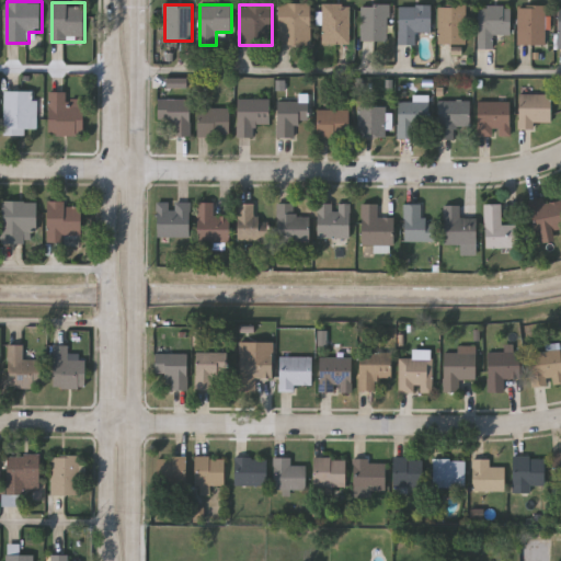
[(311,4),(311,45),(278,45),(278,4),(311,4)]
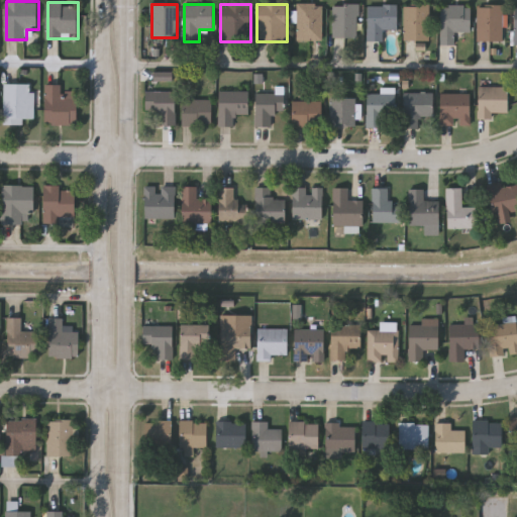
[(323,4),(323,40),(299,40),(298,4),(323,4)]
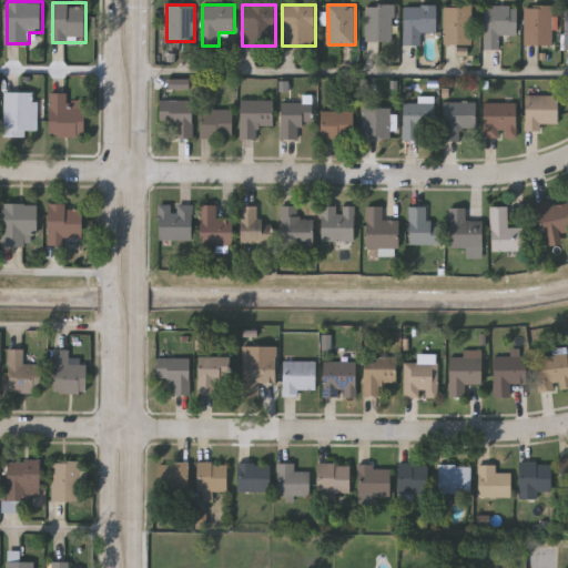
[(394,28),(394,41),(367,41),(367,4),(398,4),(398,28),(394,28)]
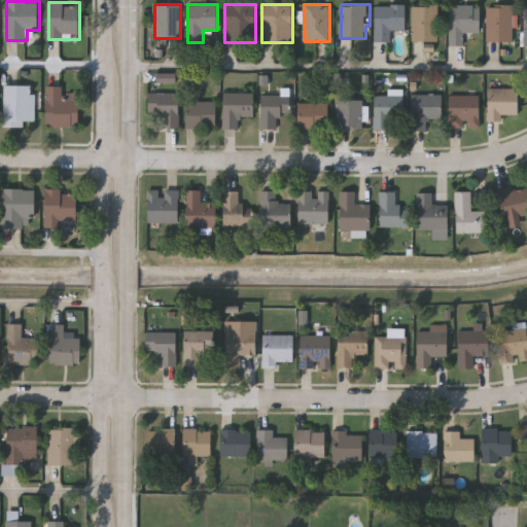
[(375,6),(406,6),(406,30),(391,30),(391,42),(375,42),(375,6)]
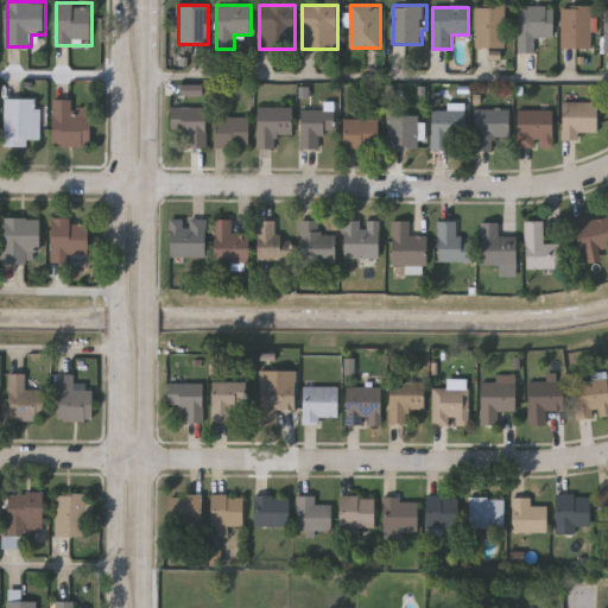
[(475,48),(475,7),(507,7),(507,48),(475,48)]
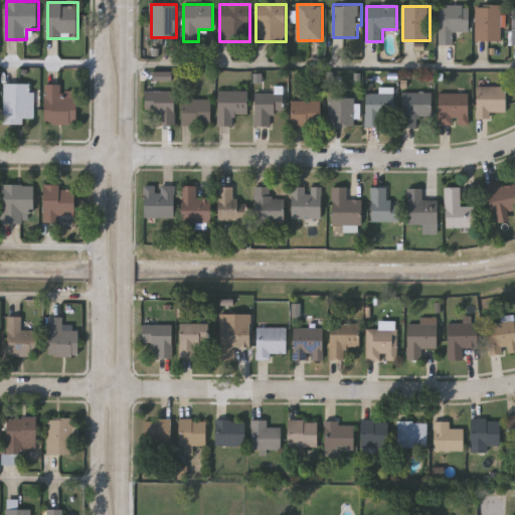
[(440,45),(440,6),(469,6),(469,32),(454,32),(454,45),(440,45)]
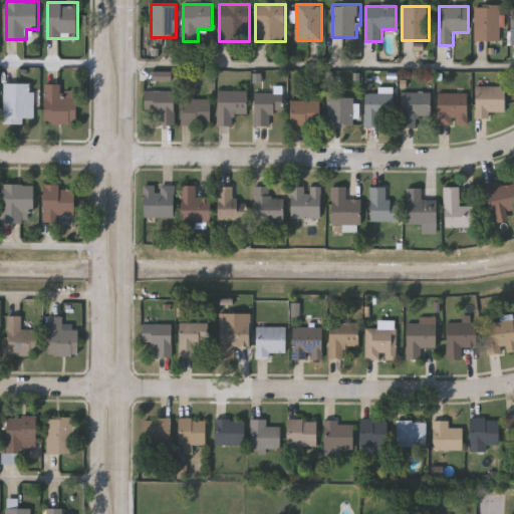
[(501,41),(476,41),(476,6),(501,6),(501,41)]
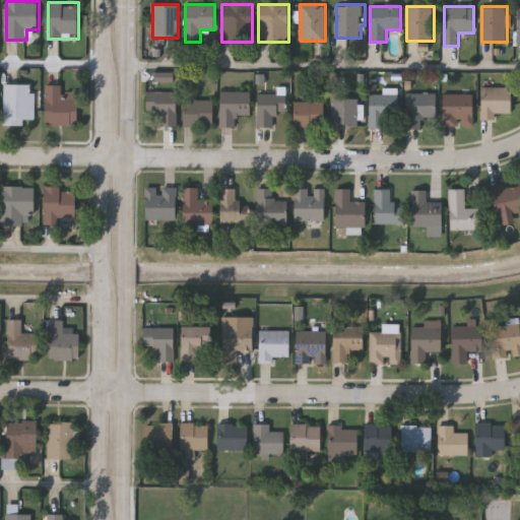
[(174,82),(175,73),(155,72),(155,81),(174,82)]
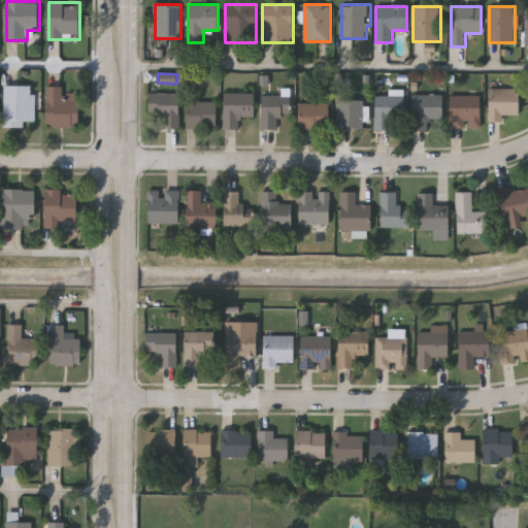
[(24,126),(5,126),(5,85),(35,85),(35,121),(24,121),(24,126)]
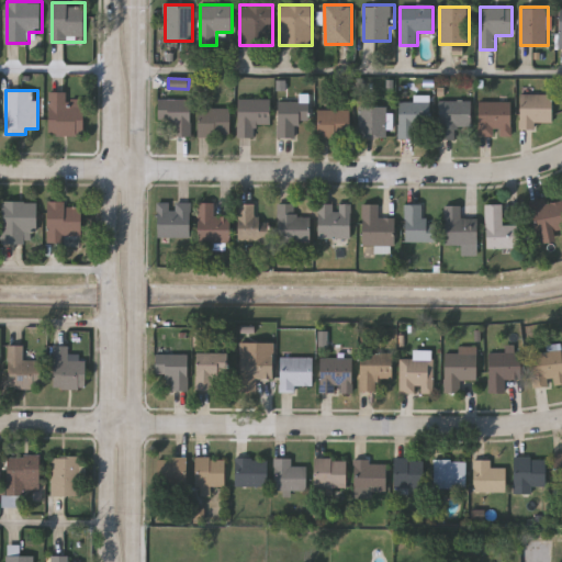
[(85,134),(49,134),(49,91),(67,91),(67,104),(85,104),(85,134)]
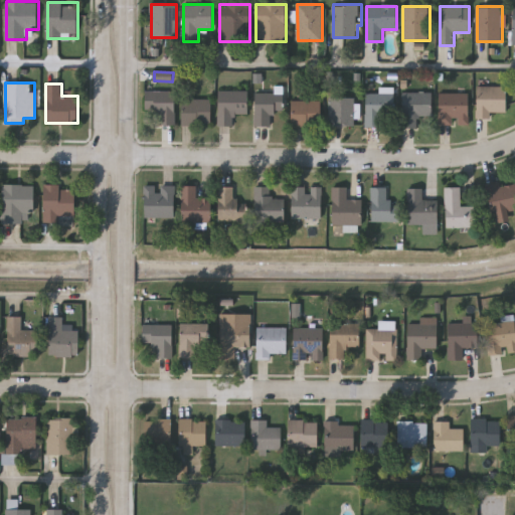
[(506,87),(506,113),(493,113),(493,118),(477,118),(477,87),(506,87)]
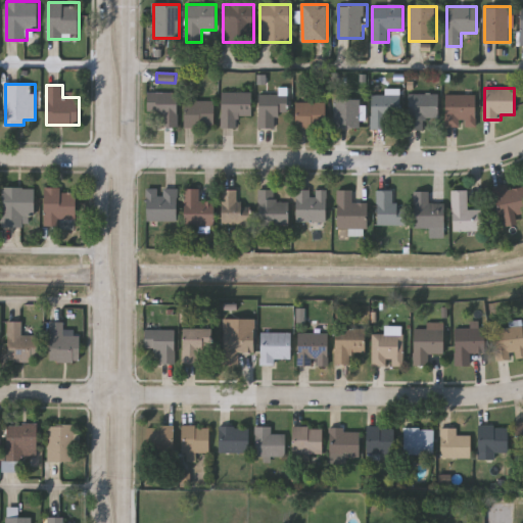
[(221,128),(222,92),(251,93),(251,115),(238,115),(237,128),(221,128)]
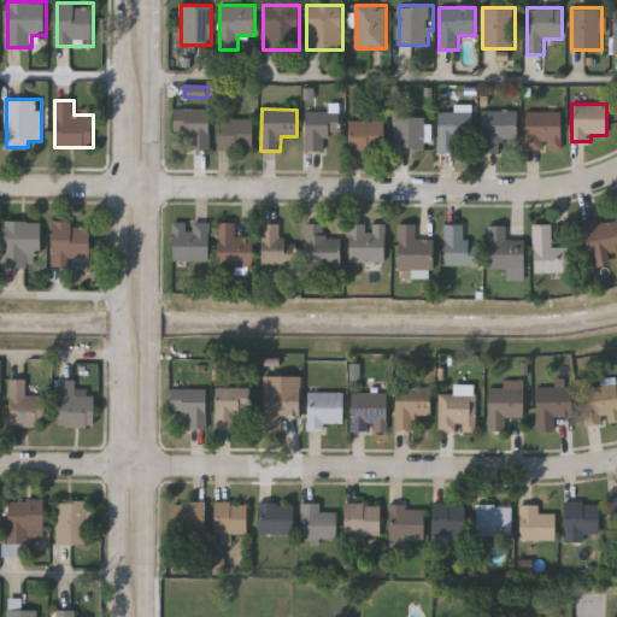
[(210,151),(192,151),(192,134),(174,134),(174,110),(210,110),(210,151)]
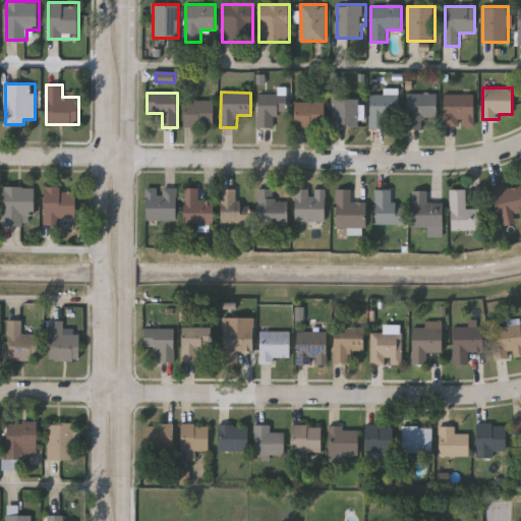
[(400,95),(400,128),(370,128),(370,95),(400,95)]
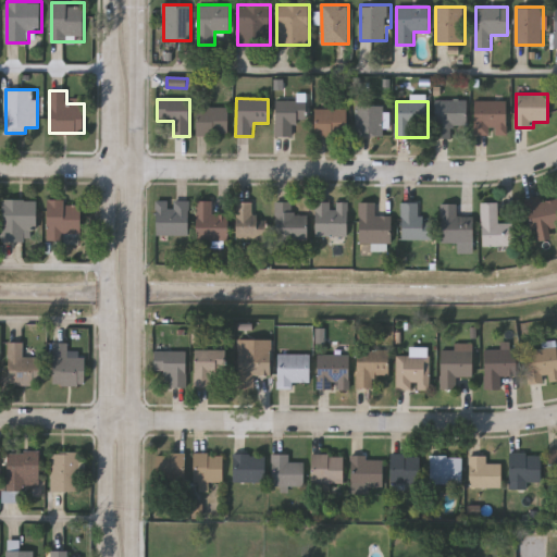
[(467,101),(467,126),(453,126),(453,137),(435,137),(435,101),(467,101)]
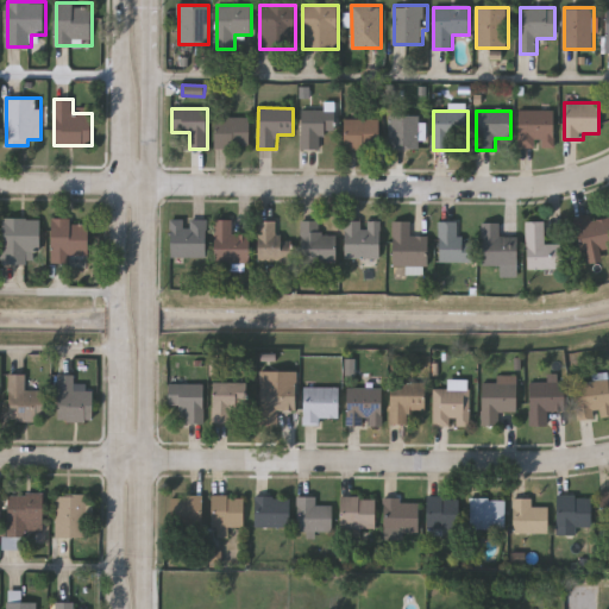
[(554,111),(554,148),(519,148),(519,111),(554,111)]
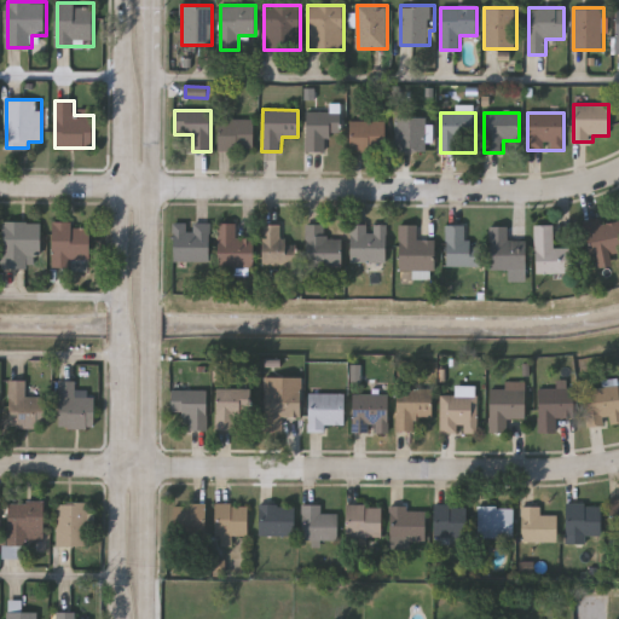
[(341,134),(327,134),(327,152),(307,152),(307,115),(341,115),(341,134)]
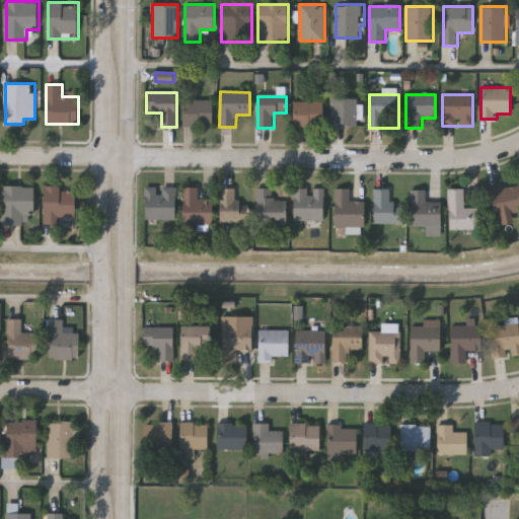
[(332,126),(332,98),(358,98),(358,126),(332,126)]
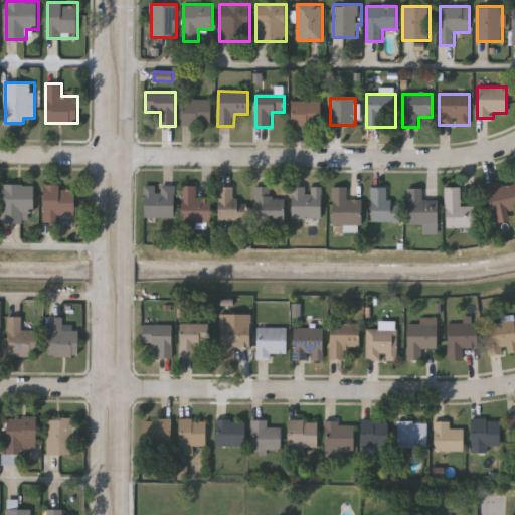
[(211,100),(211,126),(181,126),(181,100),(211,100)]
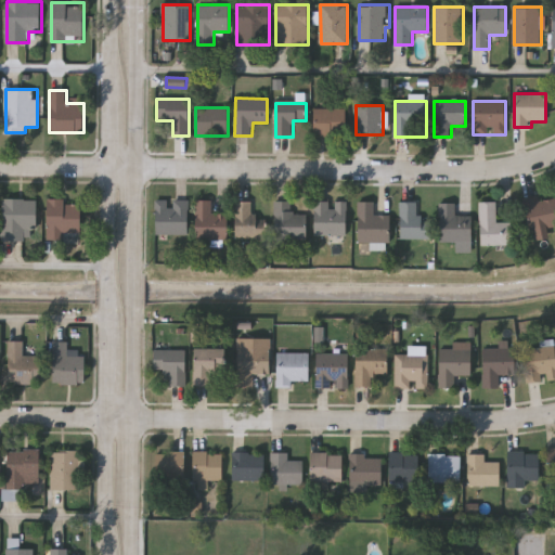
[(314,137),(314,110),(346,110),(346,137),(314,137)]
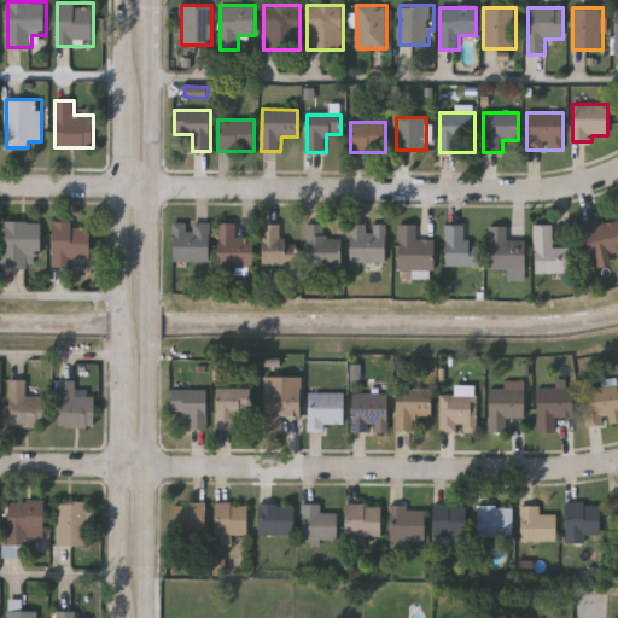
[(617,252),(611,255),(613,264),(593,269),(583,226),(617,217),(617,252)]
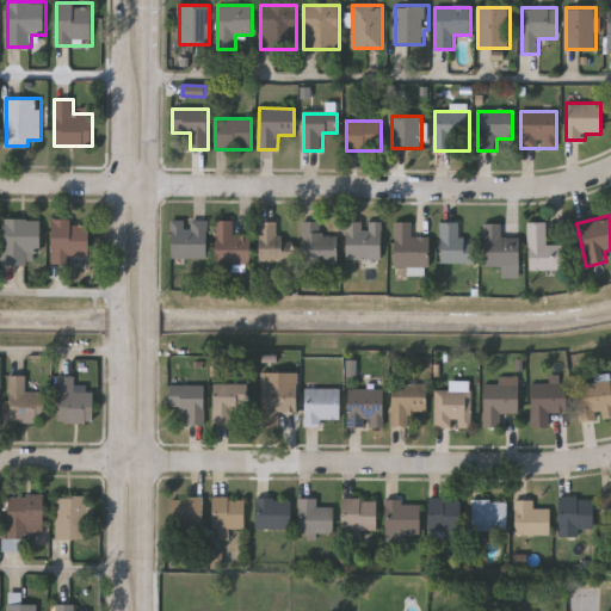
[(41,218),(41,264),(4,264),(4,218),(41,218)]
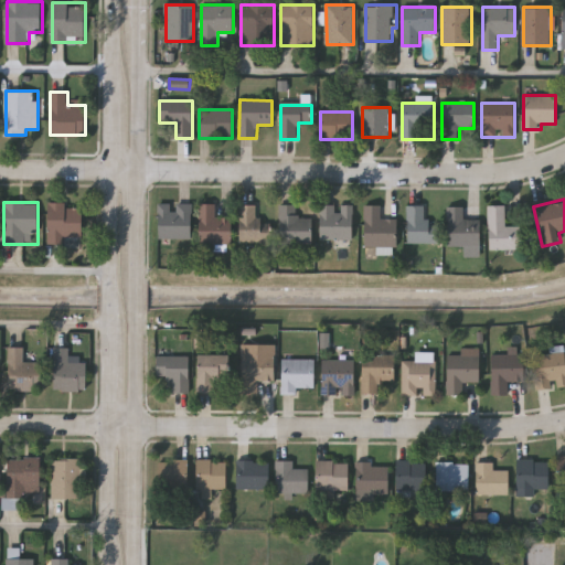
[(50,244),(50,203),(83,203),(83,244),(50,244)]
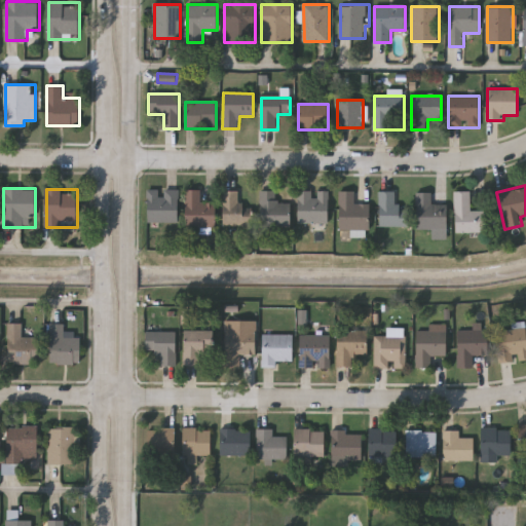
[(179,223),(148,223),(148,190),(179,190),(179,223)]
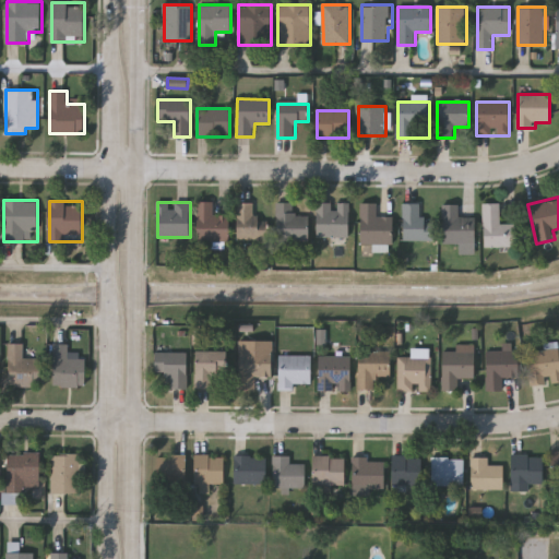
[(229,216),(229,242),(197,242),(197,202),(214,202),(214,216),(229,216)]
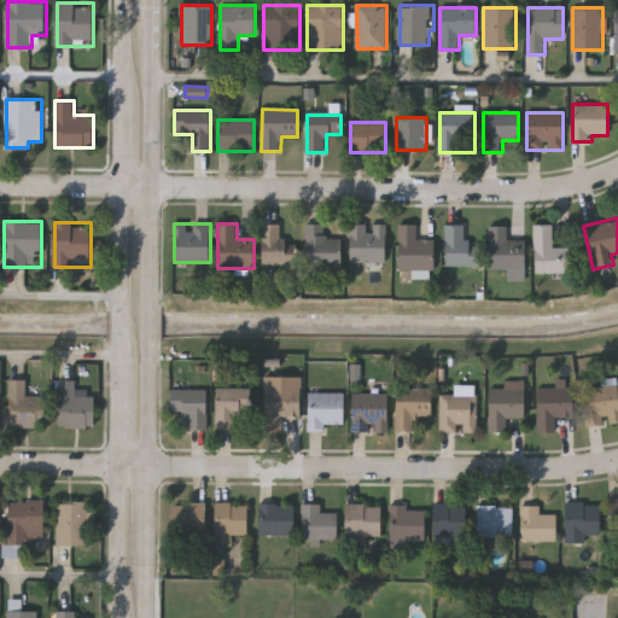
[(296,242),(296,264),(261,264),(261,225),(281,225),(281,242),(296,242)]
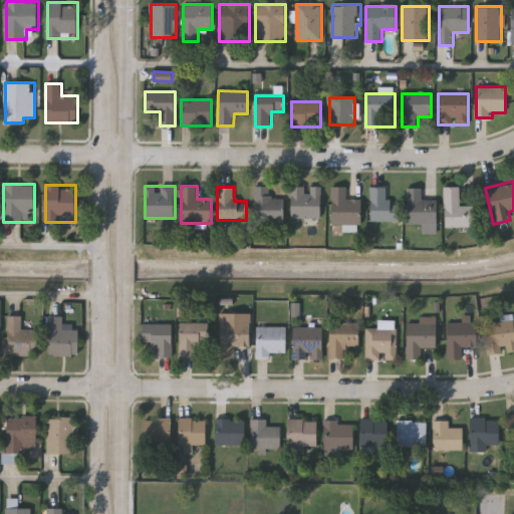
[(283,222),(255,222),(255,187),(271,187),(271,199),(283,199),(283,222)]
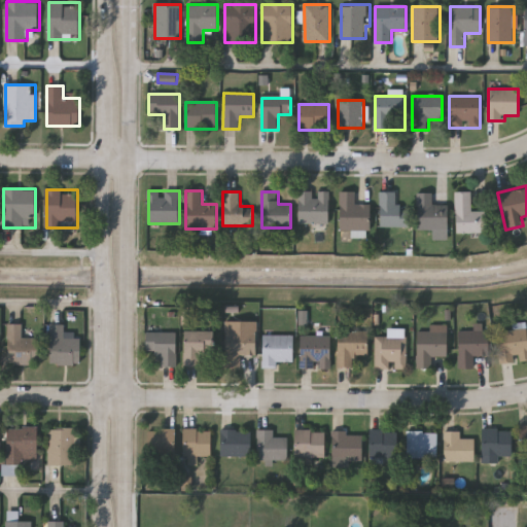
[(329,191),(328,232),(312,232),(312,224),(297,223),(299,191),(329,191)]
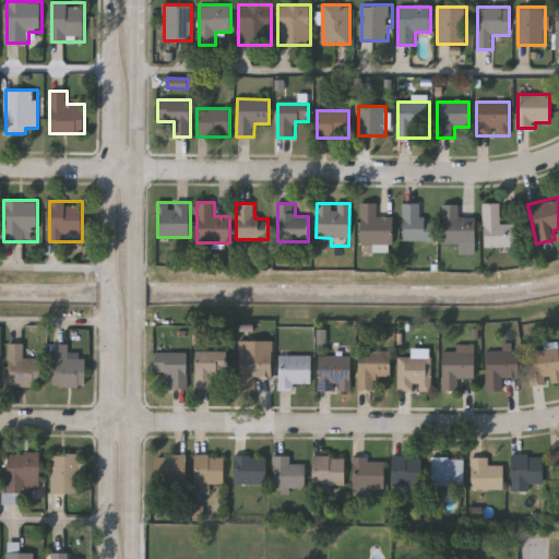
[(392,217),(392,246),(361,246),(361,203),(377,203),(377,217),(392,217)]
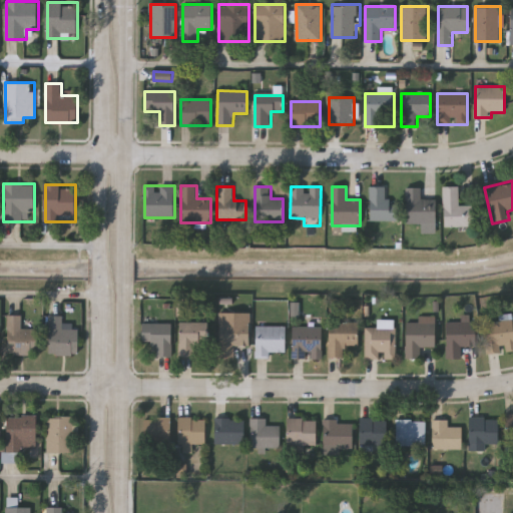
[(395,221),(370,221),(370,187),(387,187),(387,200),(395,200),(395,221)]
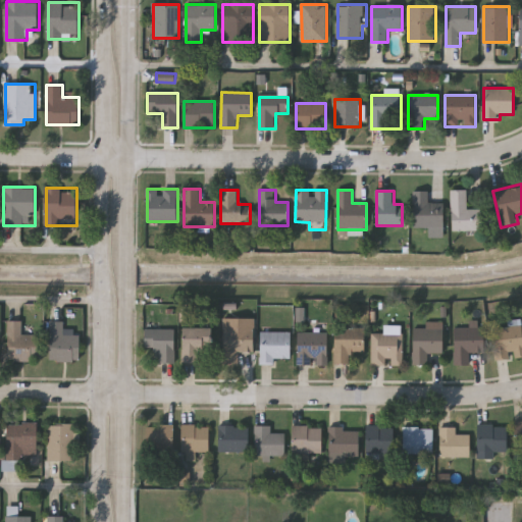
[(452,191),(468,191),(468,210),(482,210),(482,231),(452,231),(452,191)]
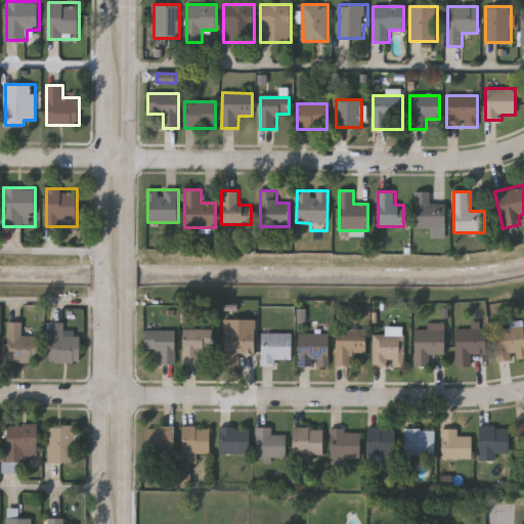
[(416,192),(431,192),(431,205),(445,205),(445,229),(416,229),(416,192)]
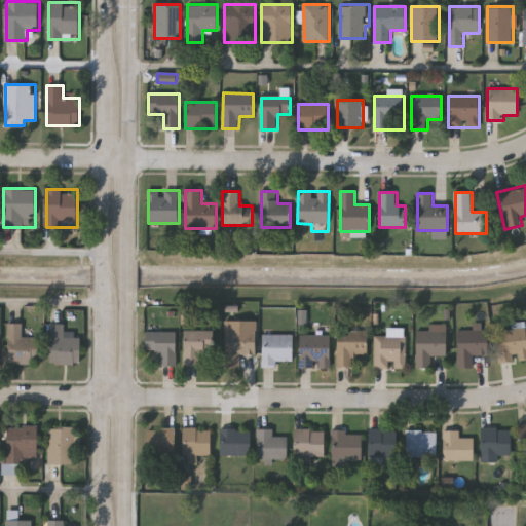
[(37,362),(6,362),(6,322),(21,322),(21,336),(37,336),(37,362)]
